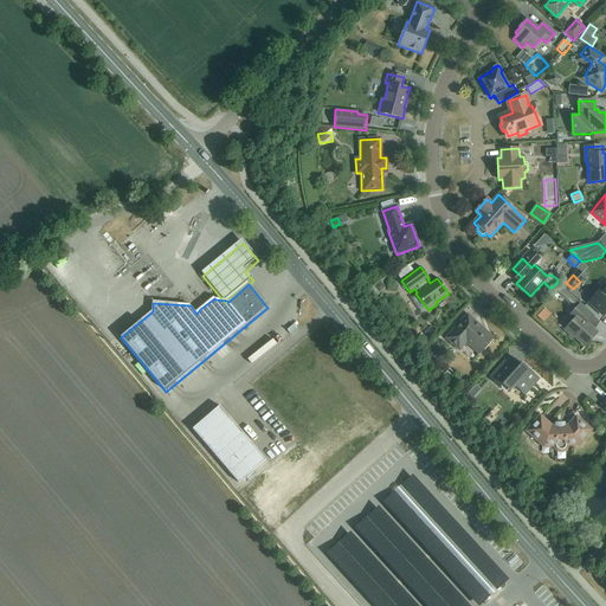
[(572,307),(578,301),(561,287),(556,292),(572,307)]
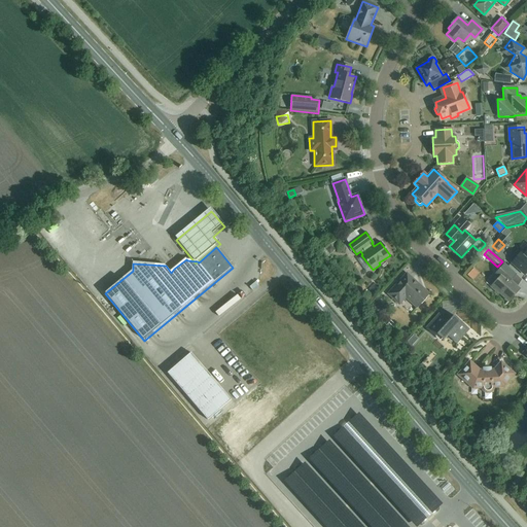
[(526,251),(525,254),(522,251),(511,264),(524,276),(526,273),(526,251)]
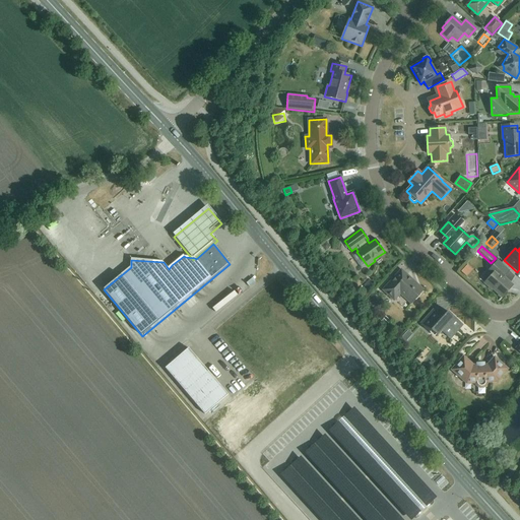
[(63,259),(69,268),(75,263),(68,255),(63,259)]
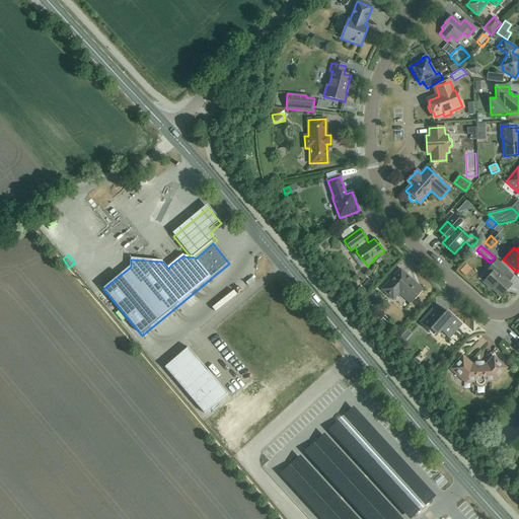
[(501,297),(512,285),(503,277),(508,271),(497,261),(488,271),(492,274),(484,283),(491,290),(492,289),(501,297)]
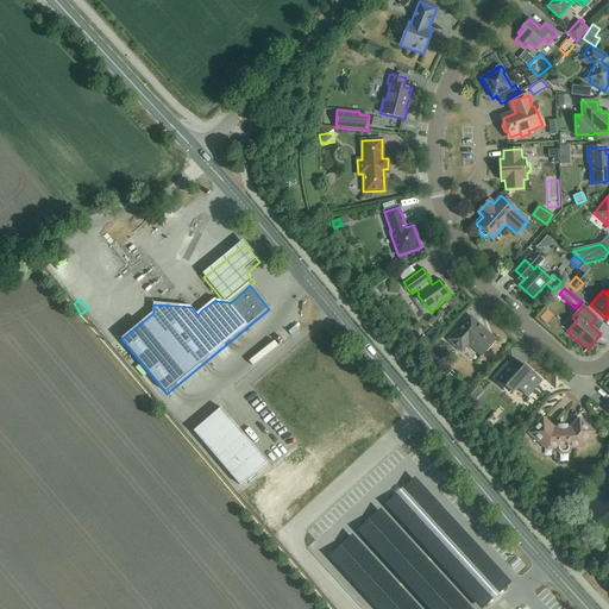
[(482,356),(496,340),(470,315),(447,340),(462,352),(469,344),(482,356)]
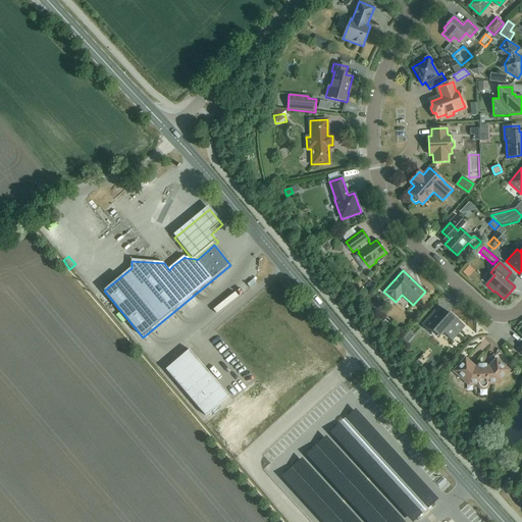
[(444,319),(440,317),(441,316),(435,311),(422,325),(431,333),(433,331),(438,336),(442,332),(452,341),(464,326),(450,313),(444,319)]
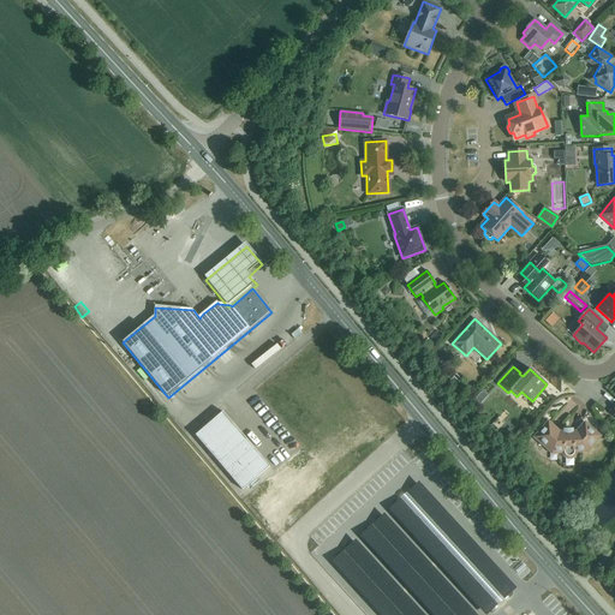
[(243,490),(269,467),(222,412),(196,435),(243,490)]
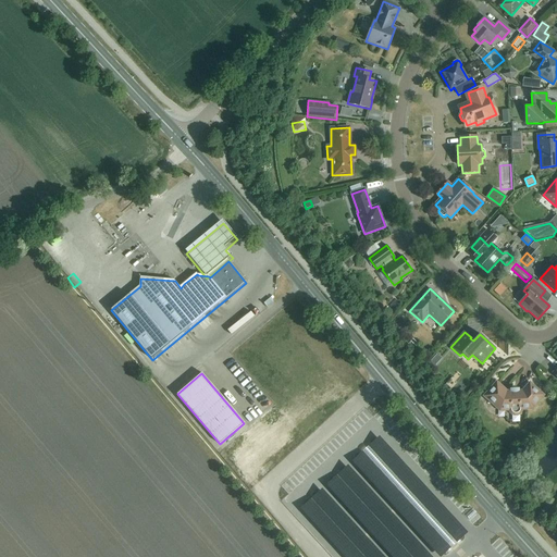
[(506,393),(496,384),(485,396),(500,409),(510,409),(511,411),(512,413),(515,413),(517,413),(519,412),(520,411),(521,409),(531,408),(542,395),(530,384),(523,392),(506,393)]
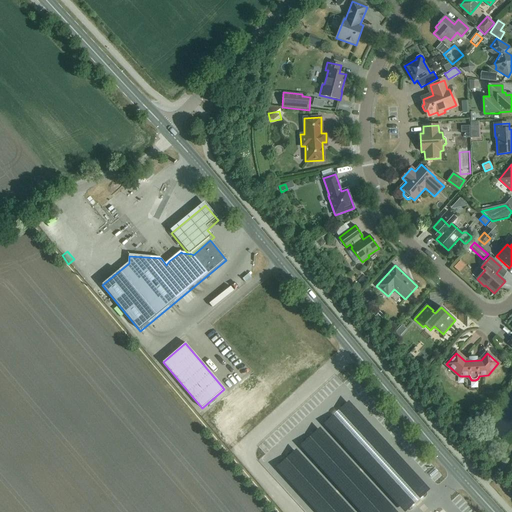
[(349,399),(323,423),(404,511),(431,489),(349,399)]
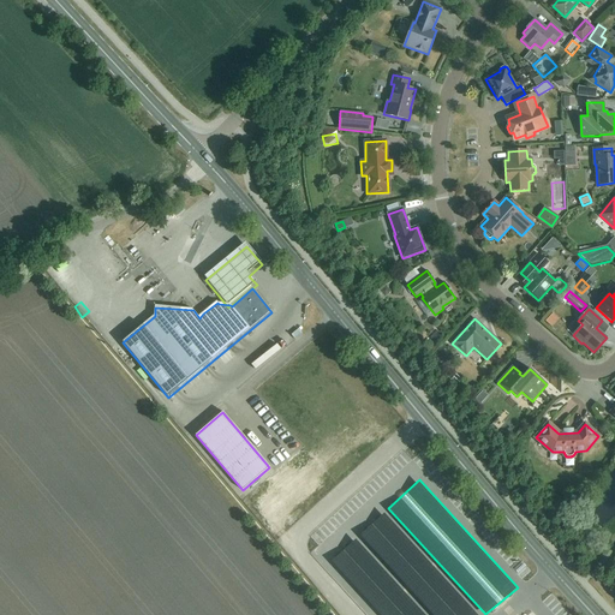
[(478,614),(384,512),(359,535),(434,614),(478,614)]
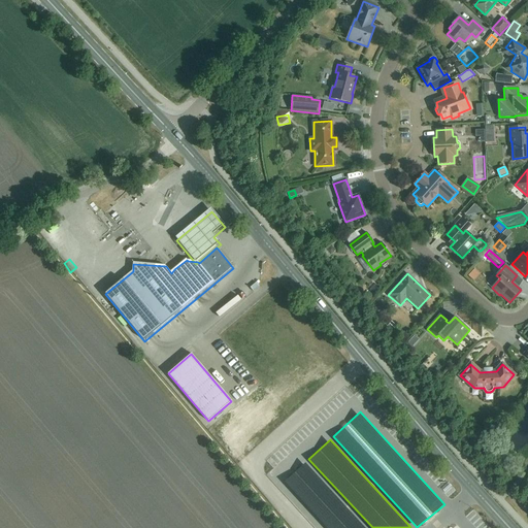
[(365,527),(305,462),(285,481),(327,527),(365,527)]
